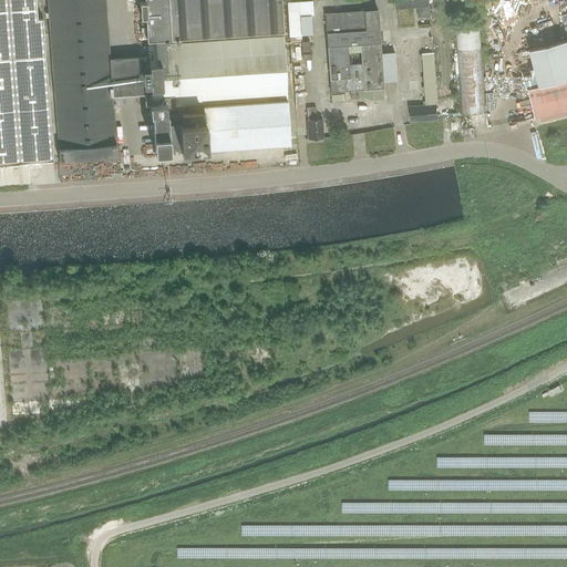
[(0,0),(0,165),(53,162),(43,19),(38,20),(35,0),(0,0)]
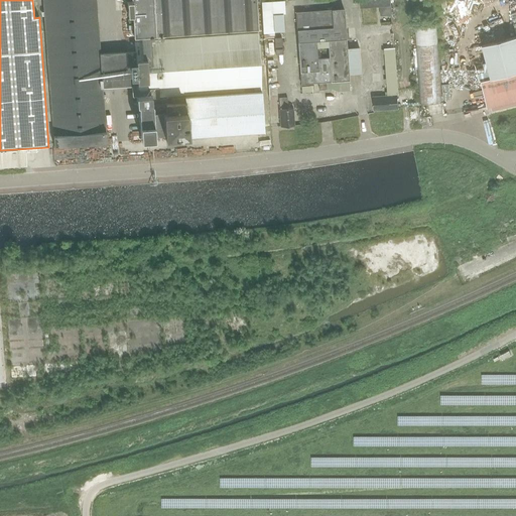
[(96,0),(43,0),(50,92),(54,147),(107,143),(102,70),(96,0)]
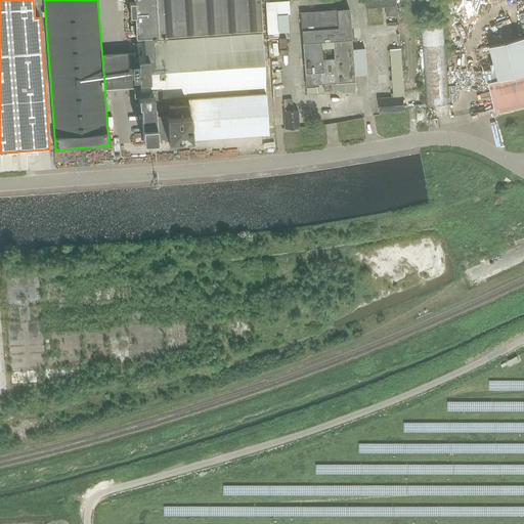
[(133,0),(134,2),(129,2),(130,15),(135,15),(136,38),(262,29),(259,0),(133,0)]
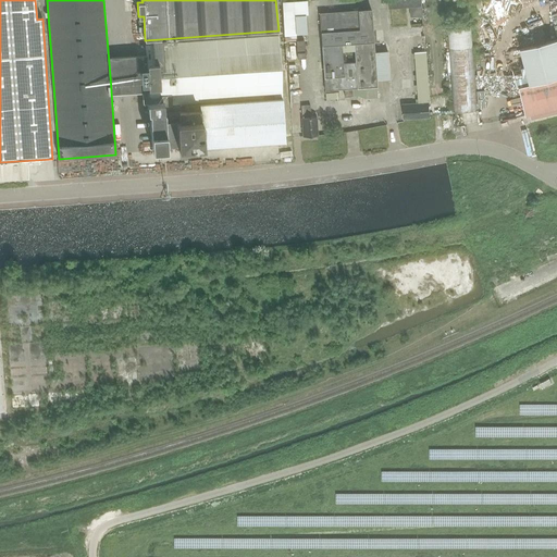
[(423,16),(421,0),(388,0),(390,9),(410,7),(411,17),(423,16)]
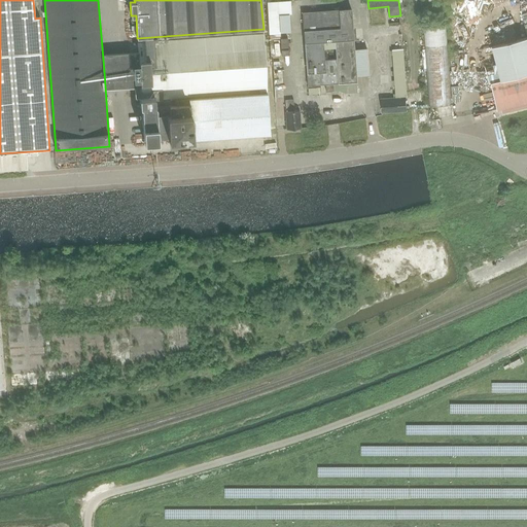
[(326,92),(334,92),(332,84),(356,82),(351,9),(303,12),(308,85),(325,84),(326,92)]
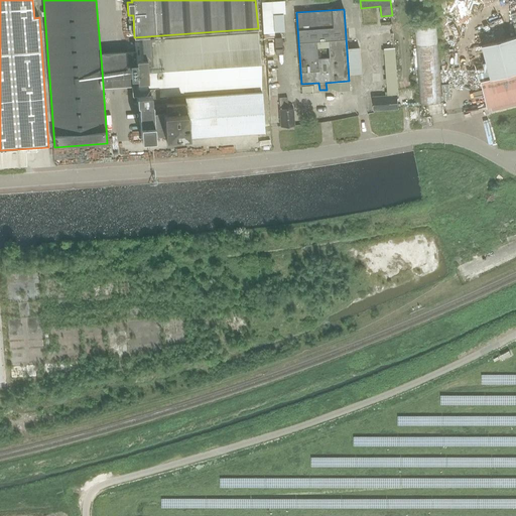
[(285,30),(284,13),(274,14),(275,31),(285,30)]
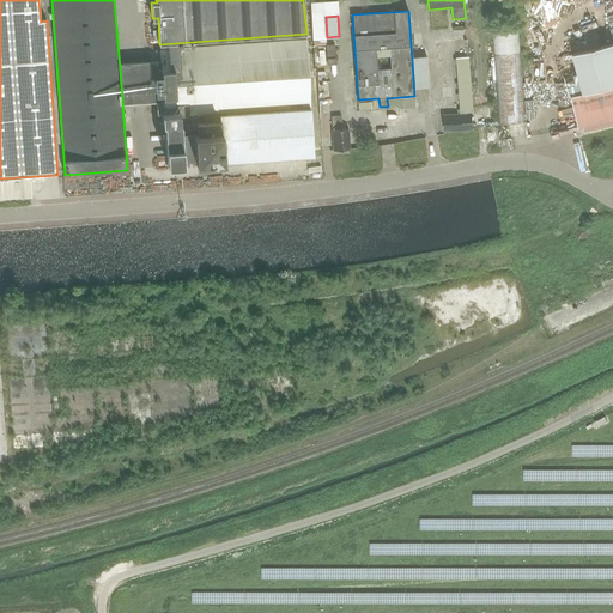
[(499,123),(526,121),(519,30),(493,32),(495,52),(498,108),(499,123)]
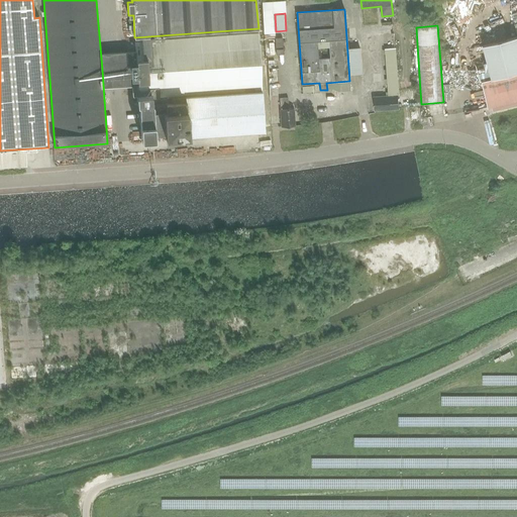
[(137,77),(132,77),(133,94),(138,93),(138,95),(136,95),(137,104),(139,104),(141,138),(154,138),(151,98),(263,90),(259,33),(135,42),(137,77)]
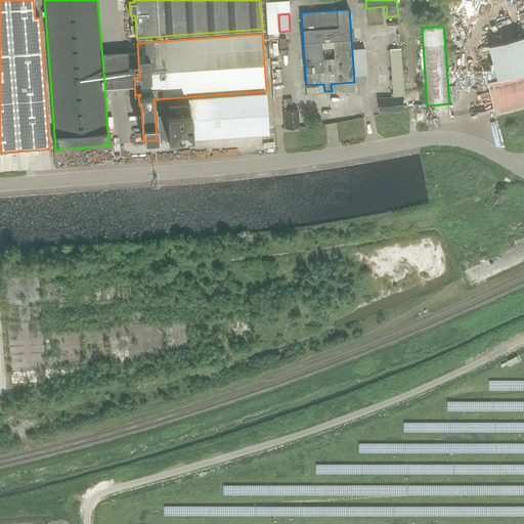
[(494,62),(484,66),(488,82),(494,107),(523,99),(523,37),(490,46),(494,62)]
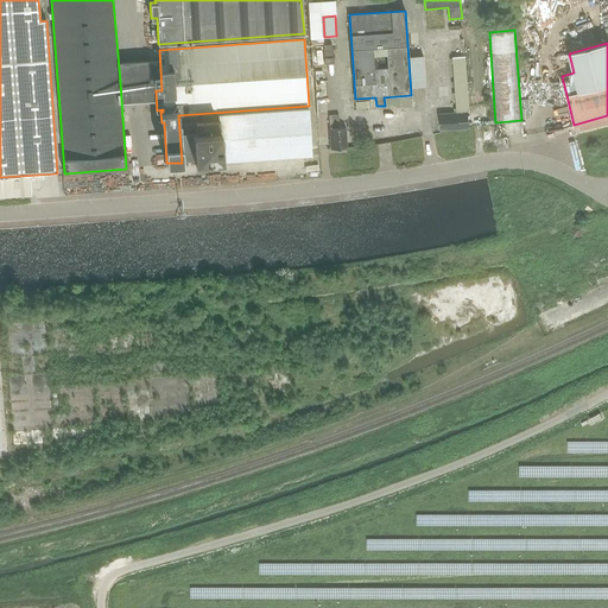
[(333,44),(323,45),(324,50),(324,64),(334,64),(333,44)]
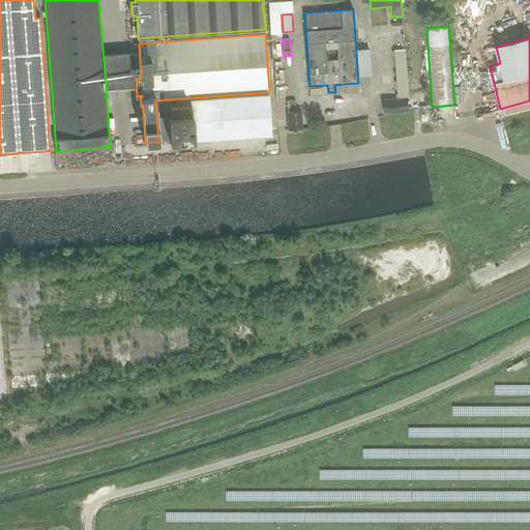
[(399,98),(383,99),(384,114),(409,112),(407,71),(406,63),(396,63),(398,72),(399,98)]
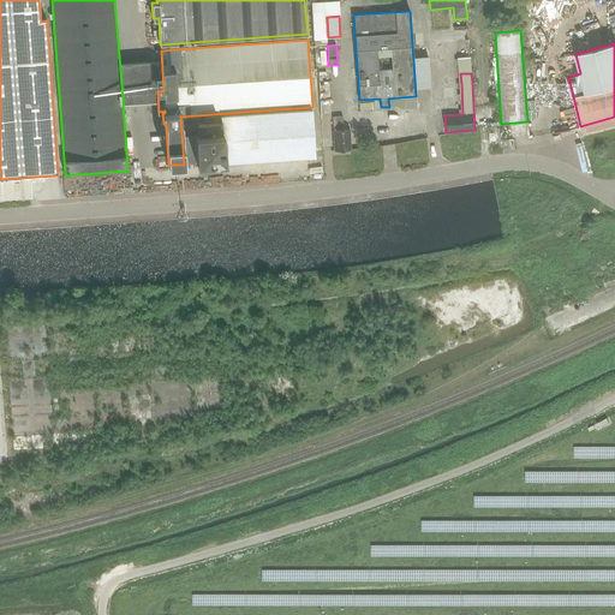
[(224,163),(315,157),(311,109),(221,115),(221,123),(185,125),(186,136),(184,137),(185,163),(224,161),(224,163)]
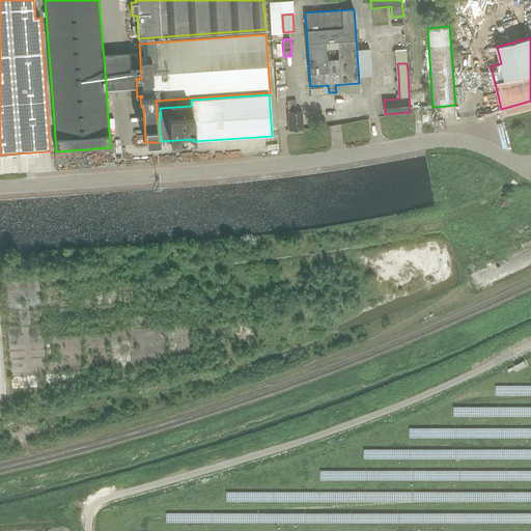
[(286,101),(289,131),(303,130),(302,111),(297,111),(296,101),(286,101)]
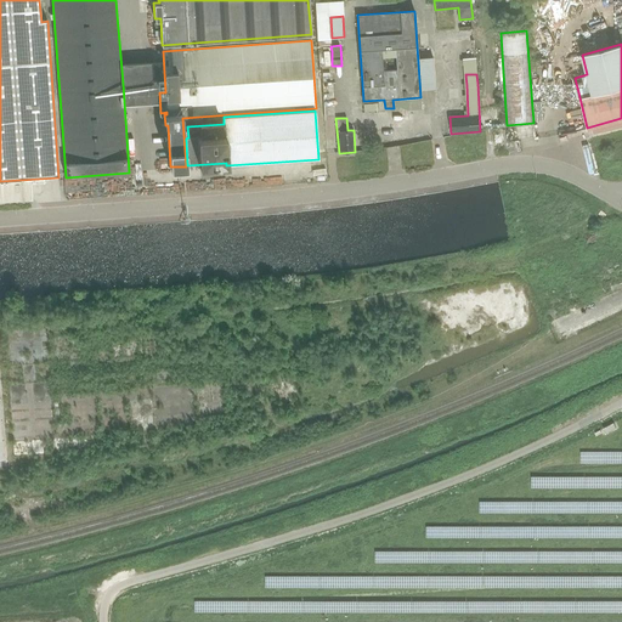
[(614,423),(604,429),(606,434),(616,429),(614,423)]
